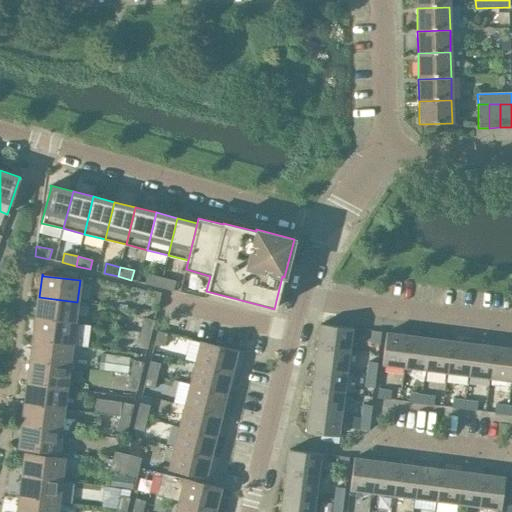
[(160,287),(162,277),(148,274),(145,284),(160,287)]
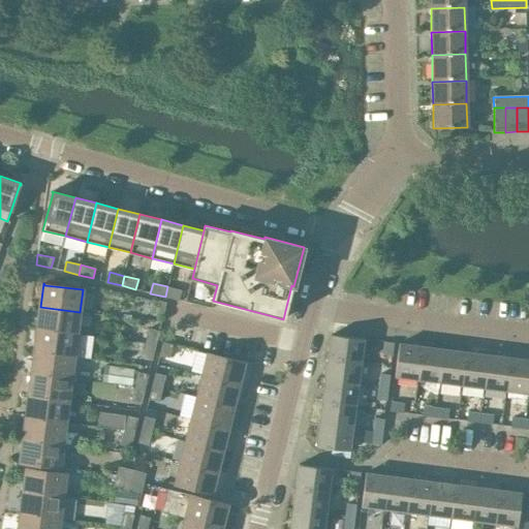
[(179,301),(182,290),(167,286),(165,297),(179,301)]
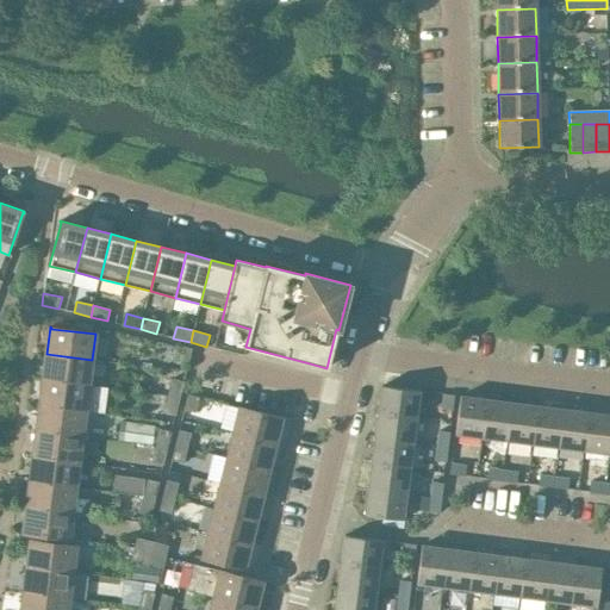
[(187,366),(192,349),(181,346),(176,362),(187,366)]
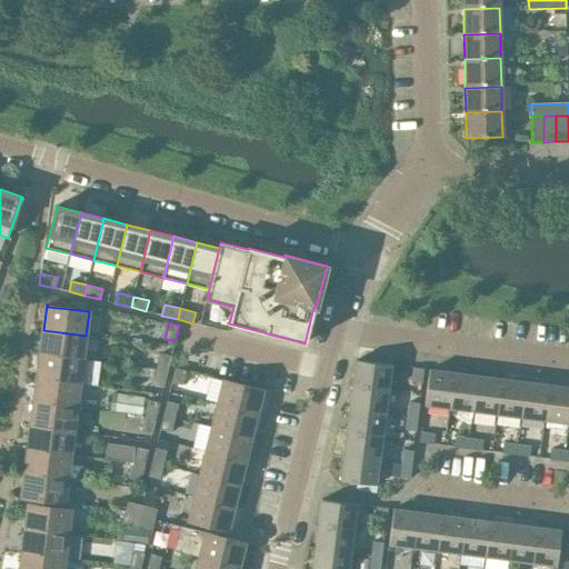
[(83,360),(86,336),(43,330),(40,355),(83,360)]
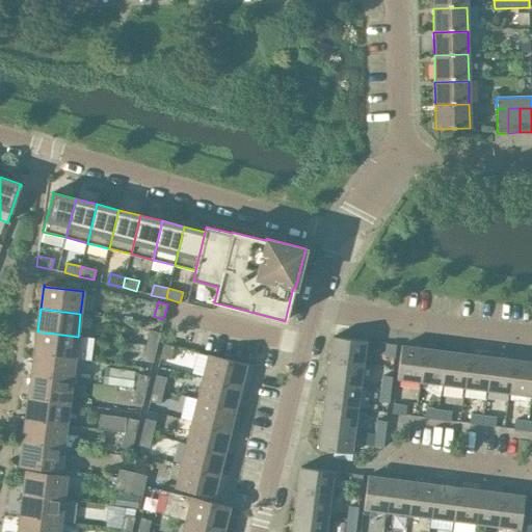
[(157,347),(160,333),(150,330),(147,345),(157,347)]
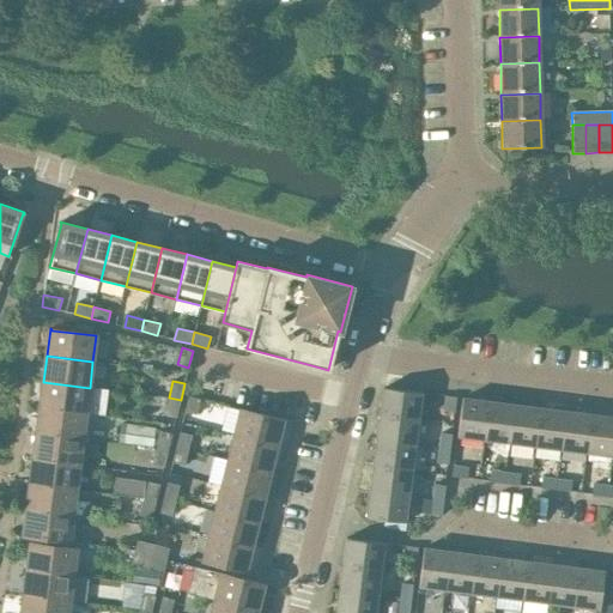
[(86,413),(90,388),(43,382),(40,407),(86,413)]
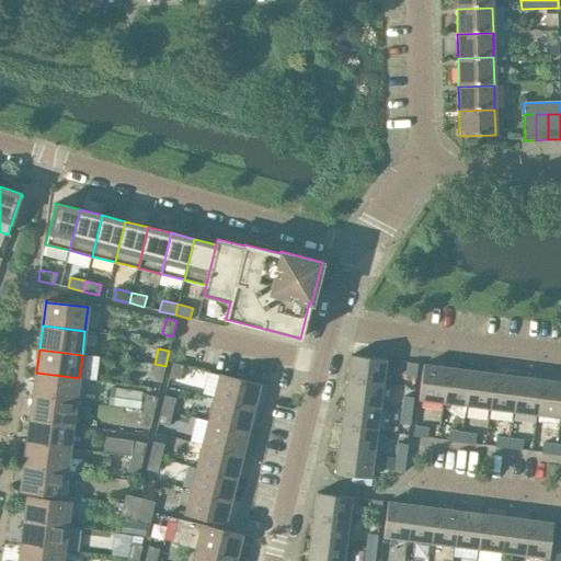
[(382,384),(386,361),(351,355),(347,379),(382,384)]
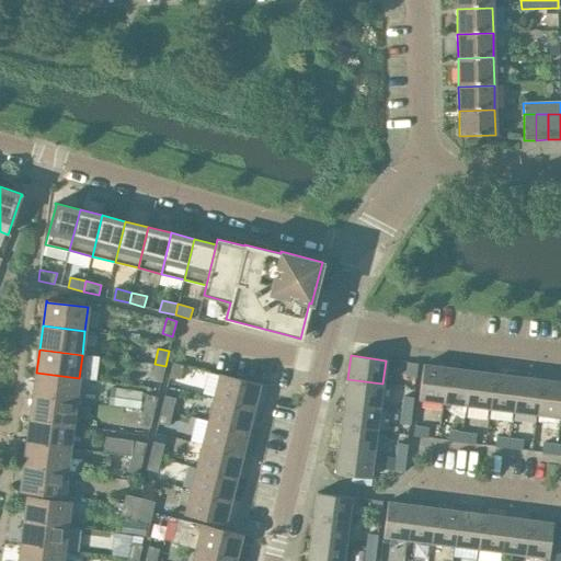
[(180,379),(183,365),(173,363),(169,377),(180,379)]
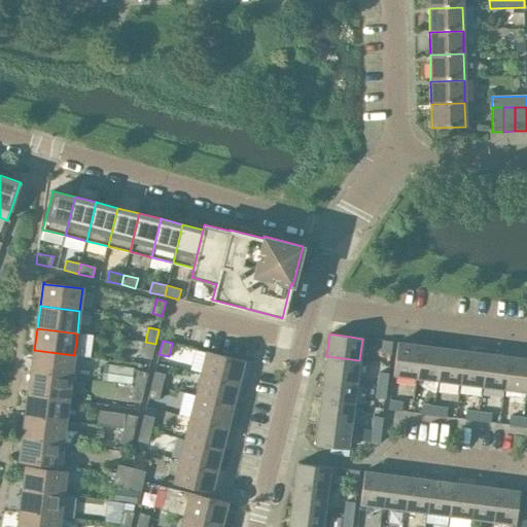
[(390,354),(392,342),(383,341),(382,353),(390,354)]
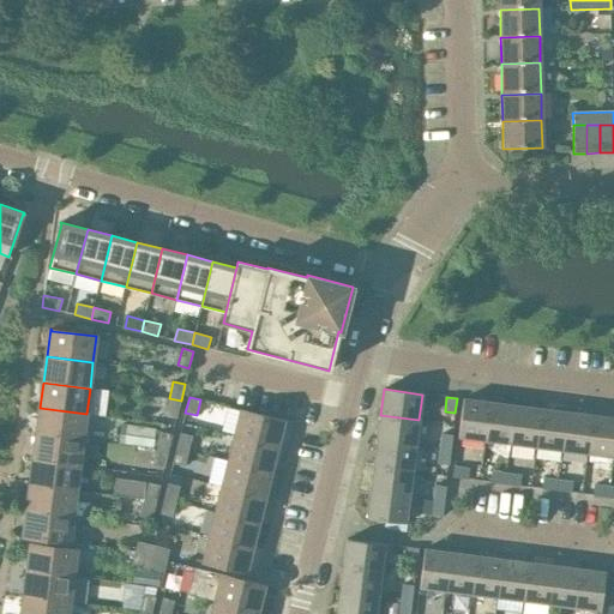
[(176,417),(181,401),(169,398),(164,415),(176,417)]
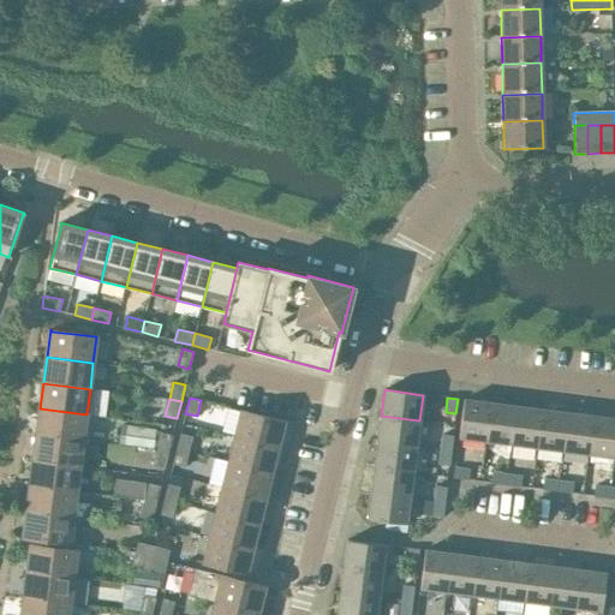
[(484,441),(489,402),(464,399),(459,439),(484,441)]
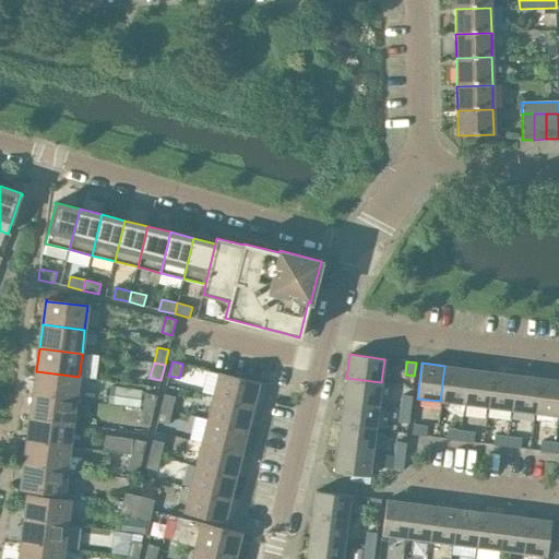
[(464,404),(468,369),(444,366),(440,401),(464,404)]
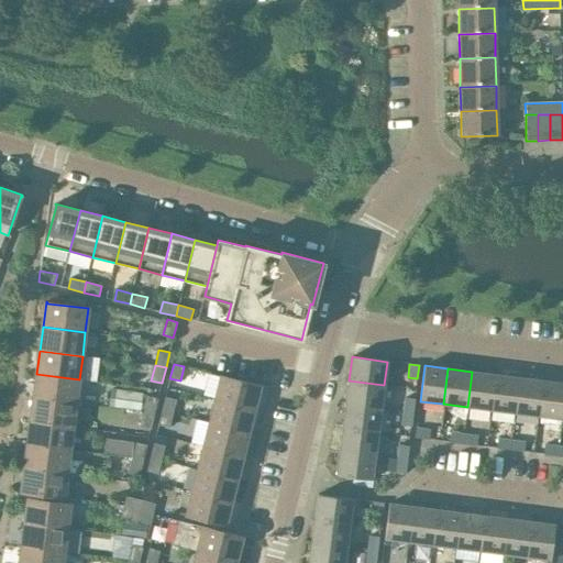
[(492,410),(496,375),(472,372),(467,407),(492,410)]
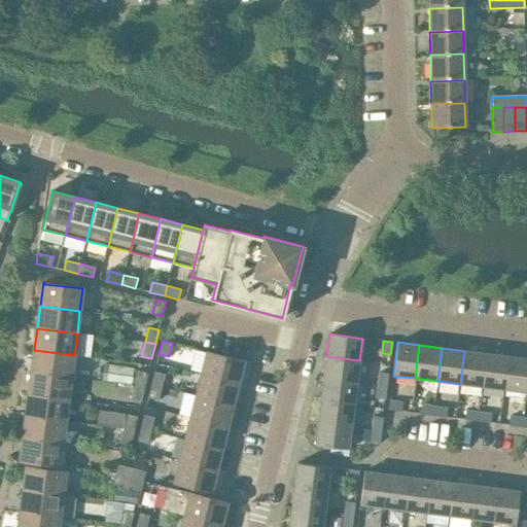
[(71,378),(74,355),(34,350),(32,373),(71,378)]
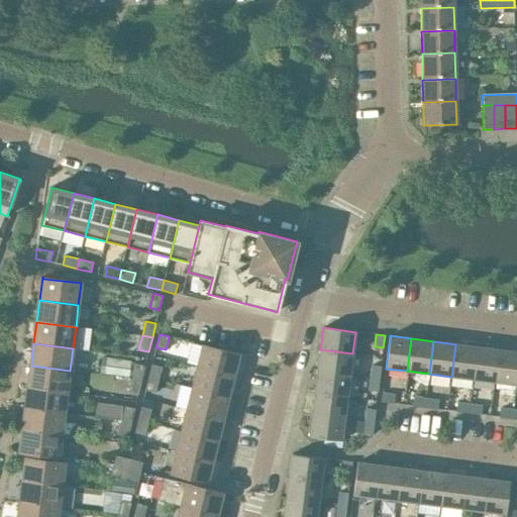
[(473,380),(478,347),(455,344),(451,377),(473,380)]
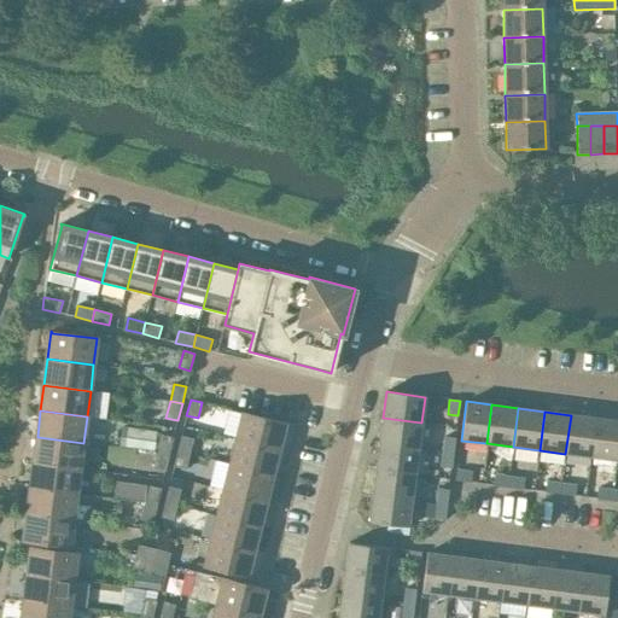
[(279,449),(285,423),(284,421),(284,423),(243,413),(237,439),(279,449)]
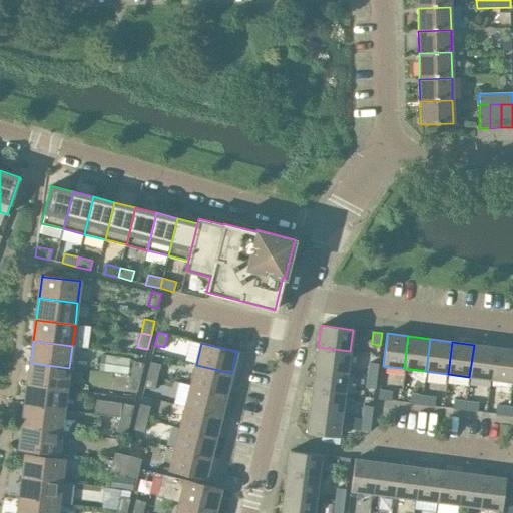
[(491,379),(495,347),(474,345),(469,377),(491,379)]
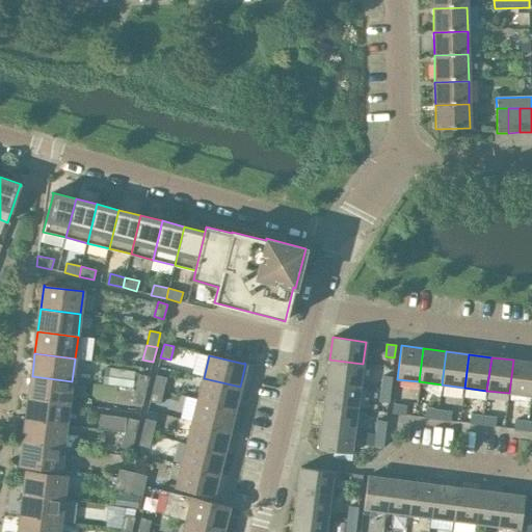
[(361,386),(363,364),(329,360),(326,381),(361,386)]
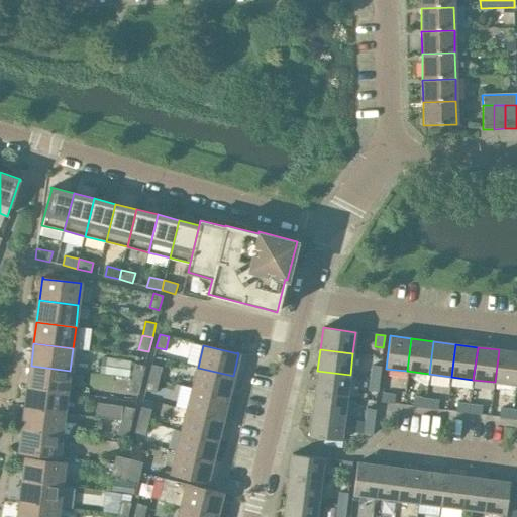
[(516,385),(516,376),(516,351),(499,349),(495,382),(516,385)]
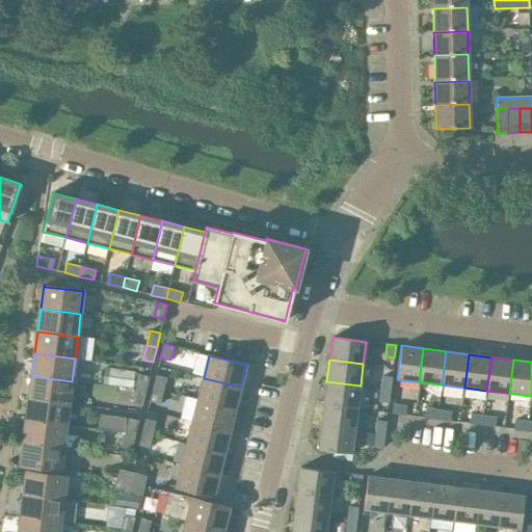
[(103,382),(132,388),(134,373),(105,368),(103,382)]
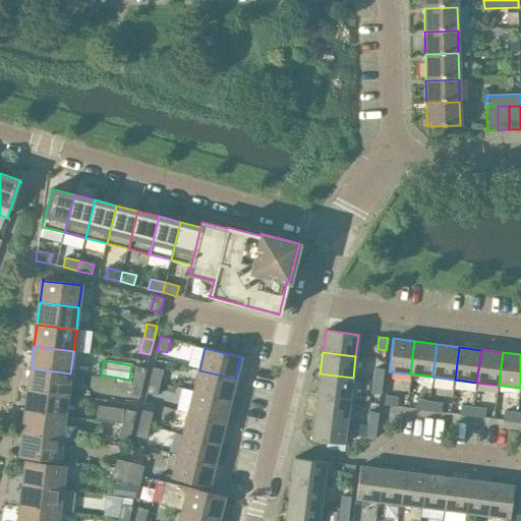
[(142,383),(147,368),(136,366),(132,381),(142,383)]
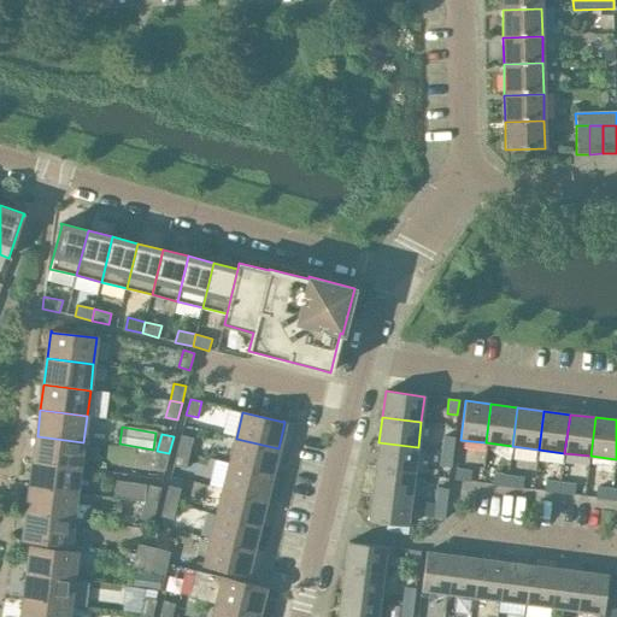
[(189,453),(193,438),(181,435),(177,450),(189,453)]
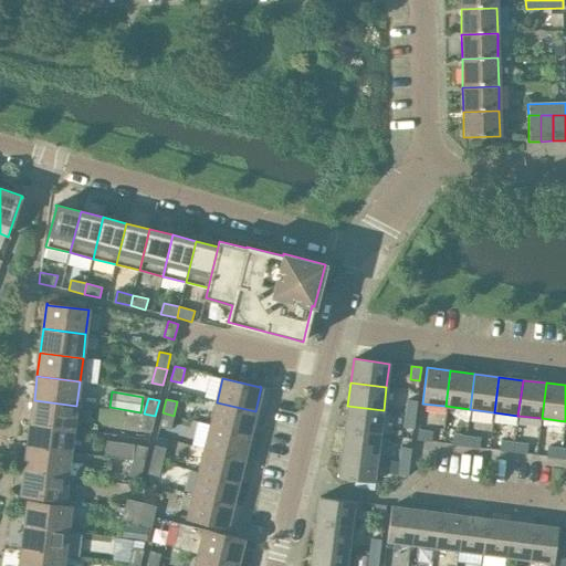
[(73,429),(76,406),(34,400),(31,423),(73,429)]
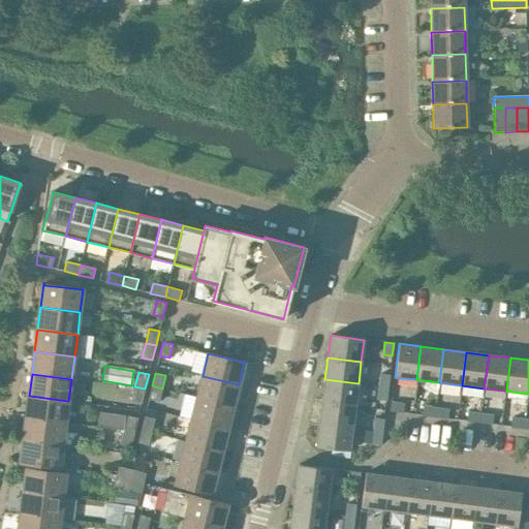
[(387,387),(390,375),(380,374),(379,386),(387,387)]
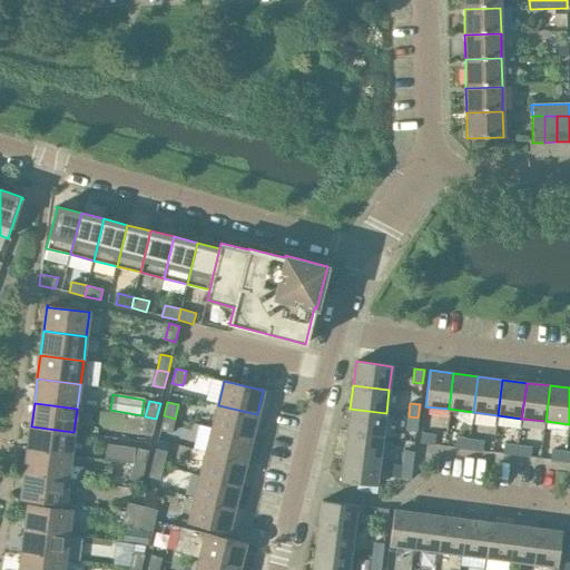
[(251,439),(257,414),(218,405),(212,430),(251,439)]
